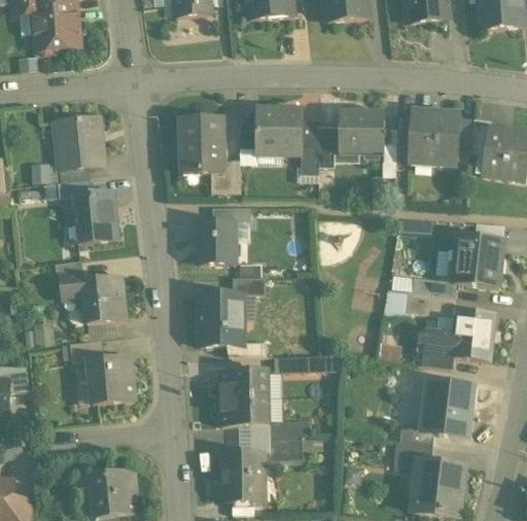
[(29,0),(12,2),(13,14),(33,12),(36,50),(41,49),(44,55),(57,54),(59,47),(79,45),(75,2),(59,4),(54,0),(29,0)]
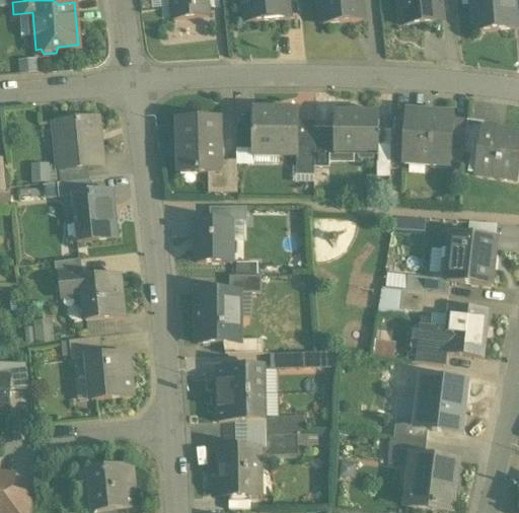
[(170,0),(171,17),(210,13),(208,0),(170,0)]
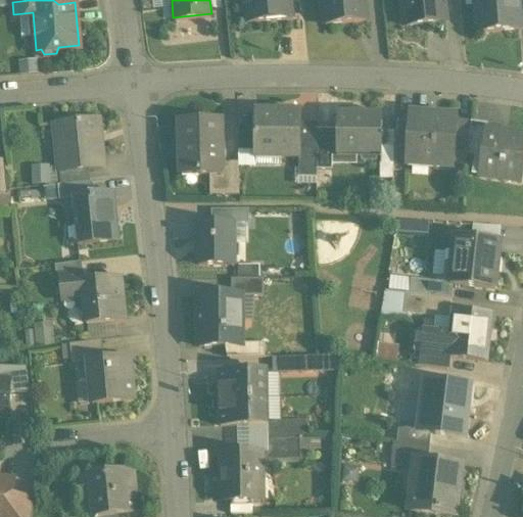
[(245,0),(247,19),(291,15),(290,0),(245,0)]
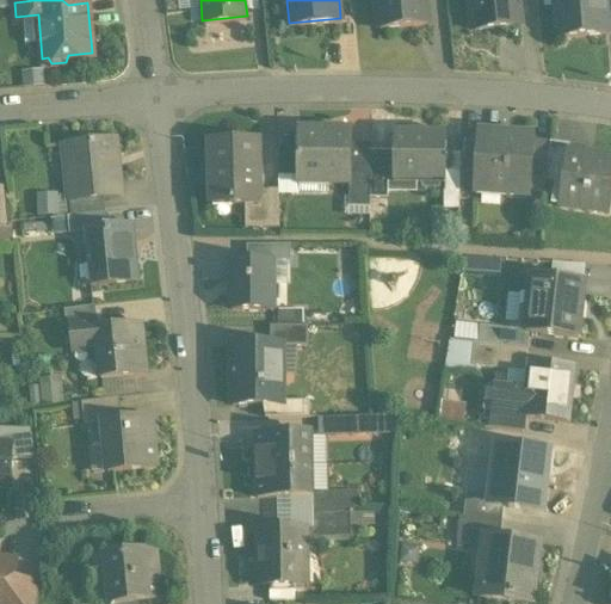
[(377,0),(380,25),(427,20),(425,0),(377,0)]
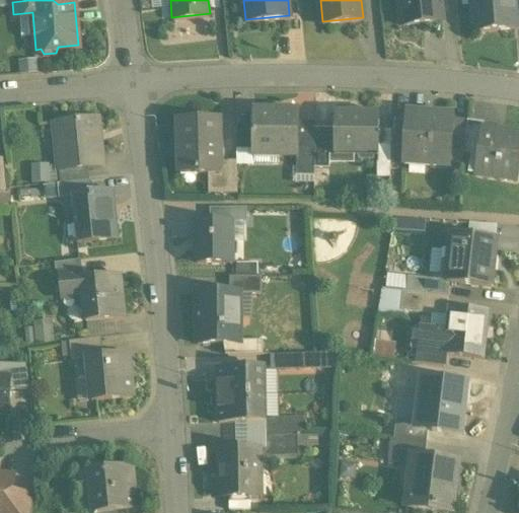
[(399,0),(402,22),(442,18),(440,0),(399,0)]
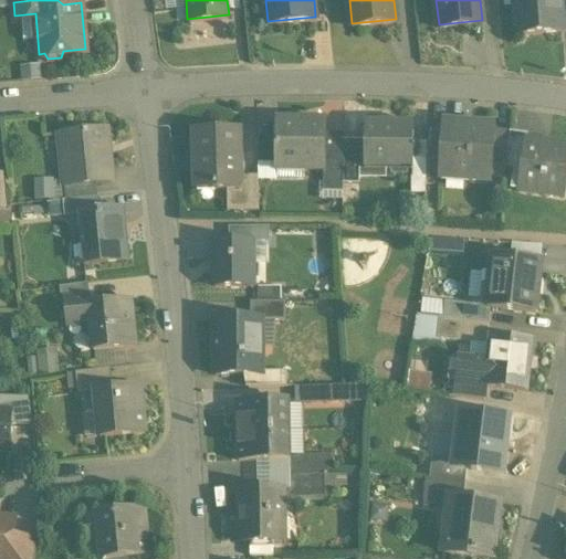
[(514,0),(517,31),(563,28),(561,0),(514,0)]
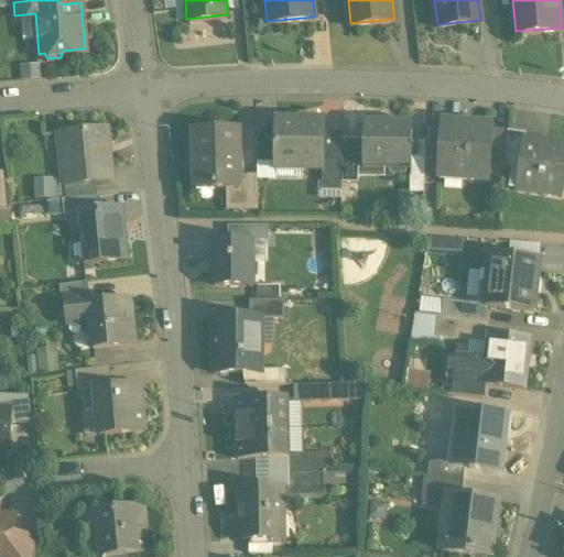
[(324,117),(275,117),(274,165),(322,166),(323,166),(324,166),(324,154),(324,117)]
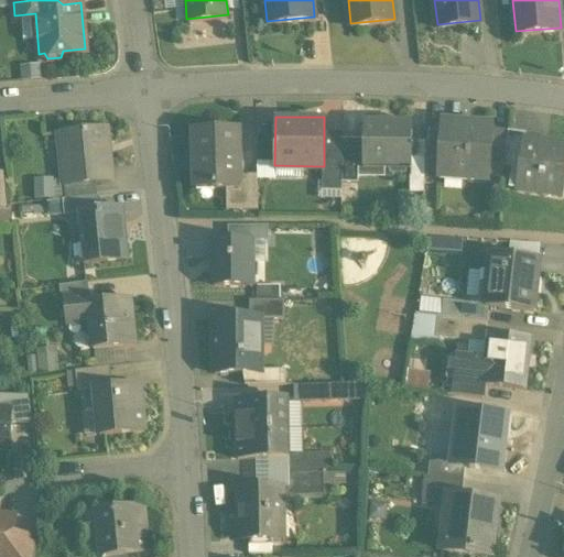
[(412,119),(362,118),(362,135),(362,164),(364,164),(364,159),(410,160),(410,164),(411,164),(412,119)]
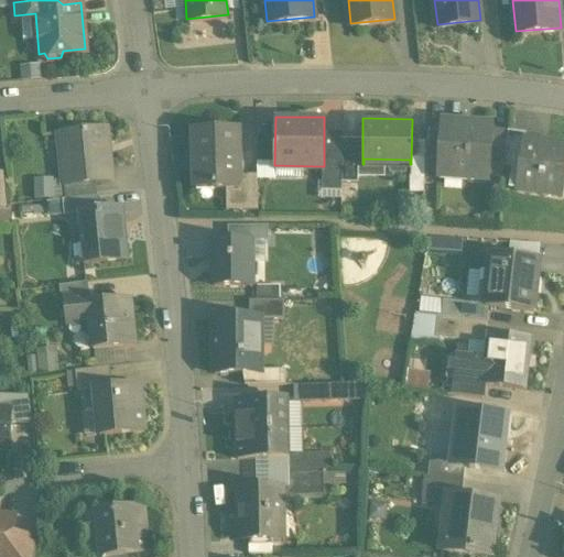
[(492,122),(442,118),(441,122),(440,150),(437,175),(489,178),(490,161),(492,126),(492,122)]
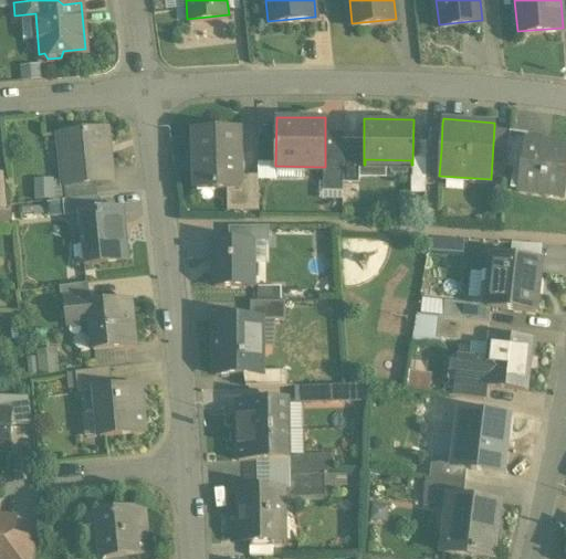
[(442,123),(427,122),(427,150),(441,150),(442,123)]
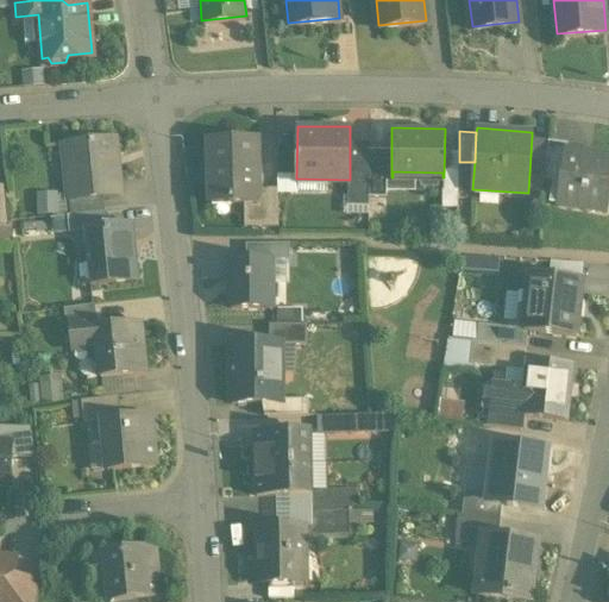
[(114,135),(63,140),(69,198),(120,193),(114,135)]
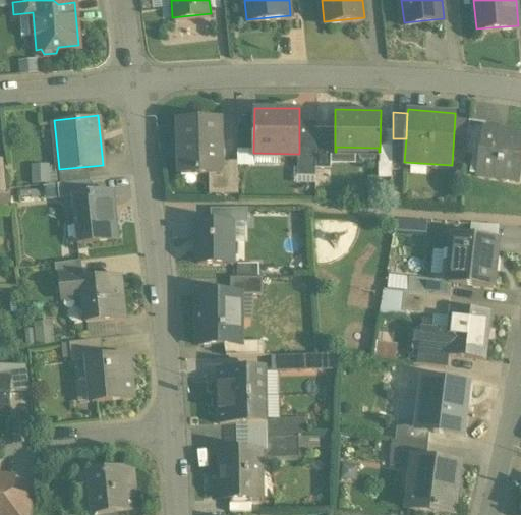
[(221,159),(220,116),(196,117),(196,118),(179,118),(180,172),(215,171),(215,191),(238,190),(237,158),(221,159)]
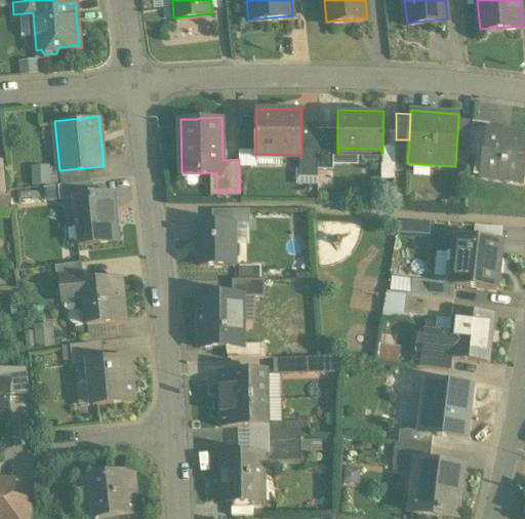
[(472,118),(458,117),(456,150),(469,152),(472,118)]
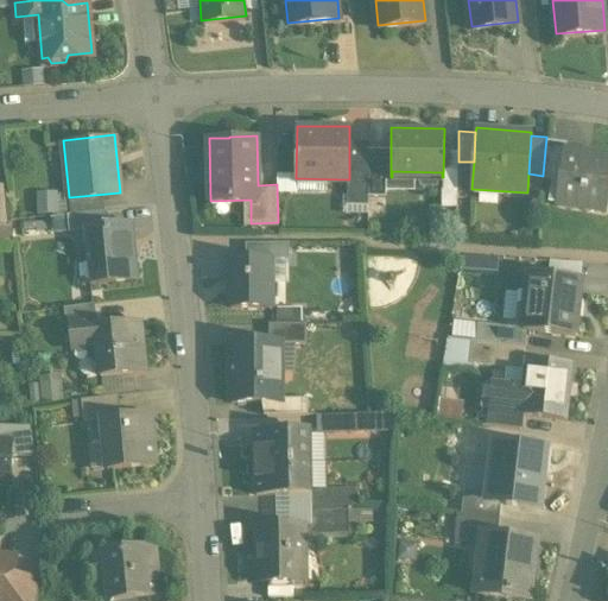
[(567,139),(546,137),(543,176),(561,178),(564,149),(565,149),(567,139)]
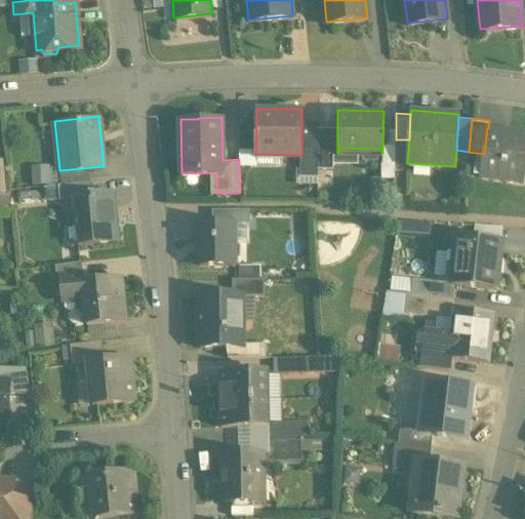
[(337,126),(318,126),(318,145),(318,167),(333,167),(333,154),(338,154),(338,153),(337,153),(337,126)]
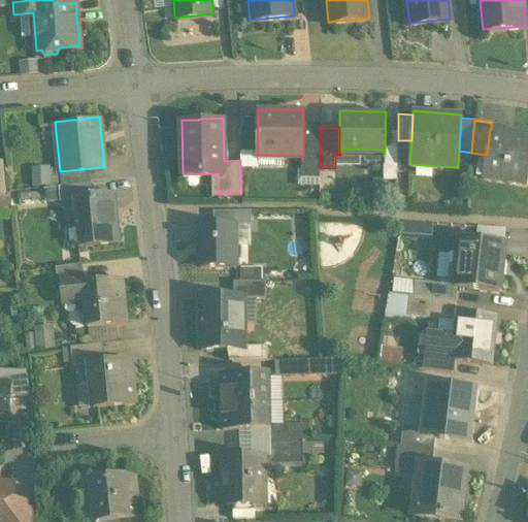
[(527,134),(491,129),(490,129),(487,155),(484,176),(526,182),(527,164),(527,134)]
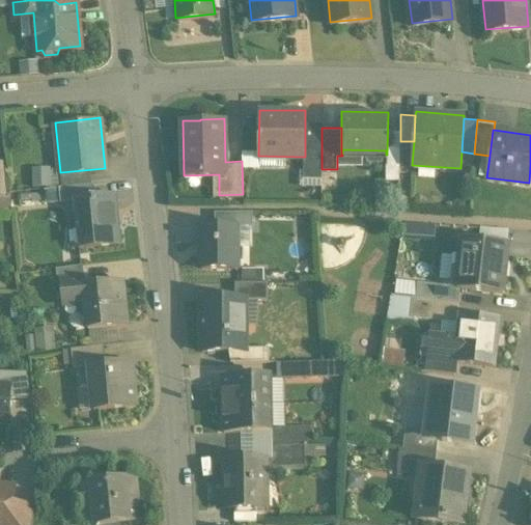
[(322,146),(305,145),(305,157),(304,157),(303,157),(303,176),(322,176),(322,169),(322,146)]
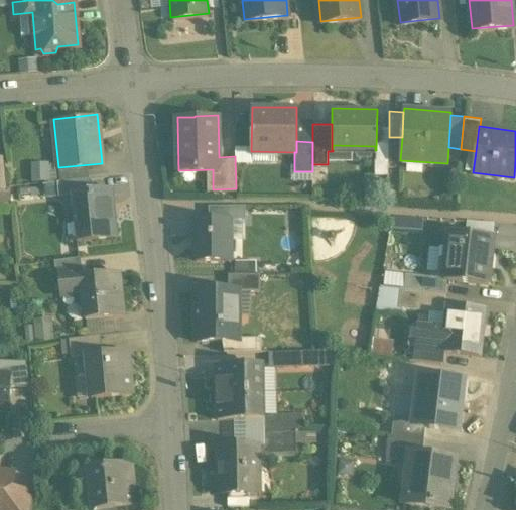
[(89,176),(56,179),(58,195),(74,193),(91,192),(91,189),(89,176)]
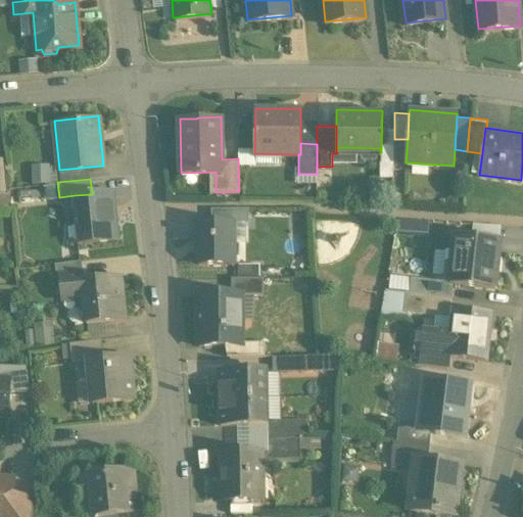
[(92,194),(75,195),(78,224),(83,224),(84,239),(80,240),(80,241),(116,238),(111,190),(92,192),(92,194)]
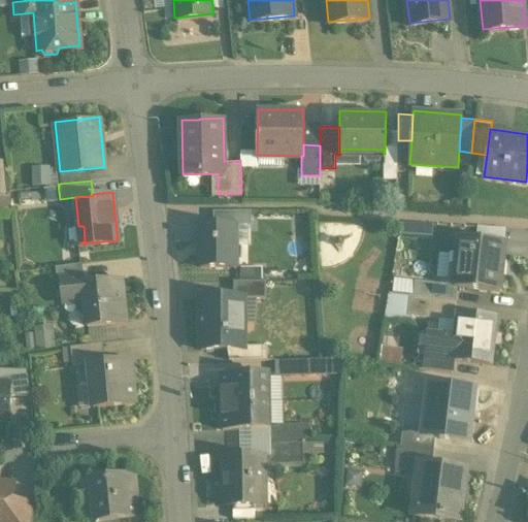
[(406,220),(406,232),(436,232),(436,220),(406,220)]
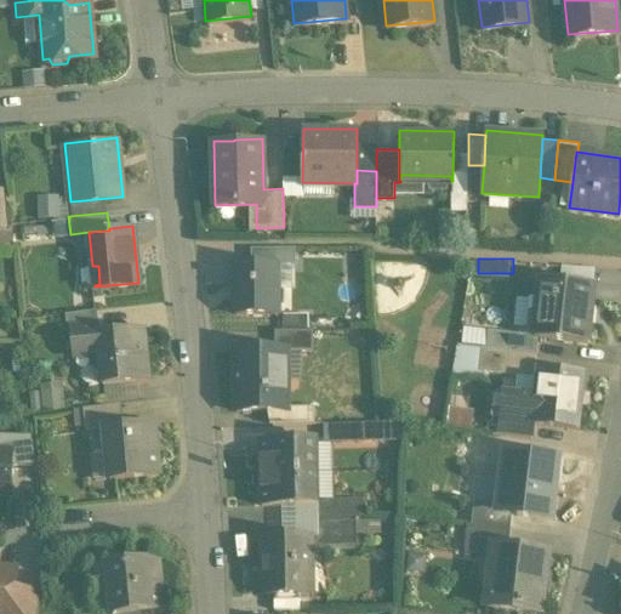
[(277,262),(235,263),(235,312),(278,311),(277,283),(275,283),(275,266),(277,266),(277,262)]
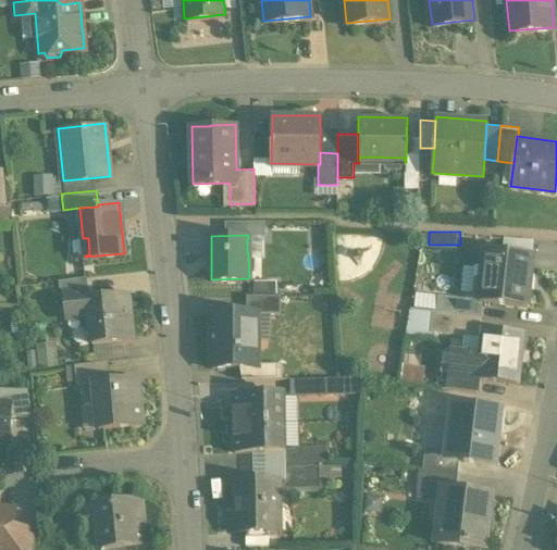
[(532,253),(484,249),(479,299),(479,300),(482,300),(527,305),(532,253)]
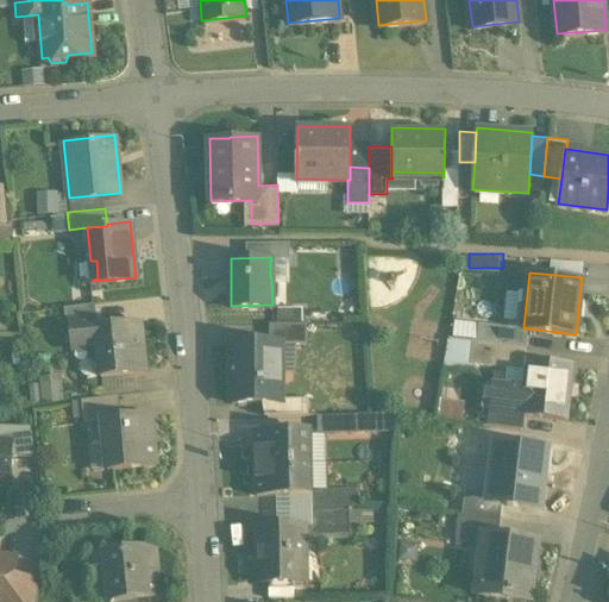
[(94,301),(64,306),(66,323),(70,321),(96,318),(94,301)]
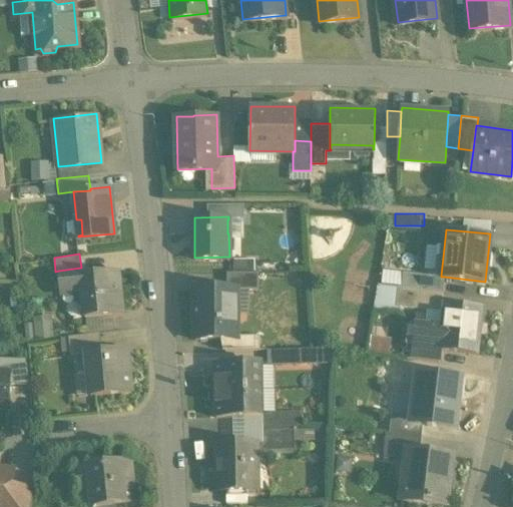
[(118,270),(81,273),(81,268),(59,271),(61,292),(81,289),(83,299),(85,299),(86,315),(84,315),(84,316),(122,313),(122,311),(120,311),(117,283),(119,283),(118,270)]
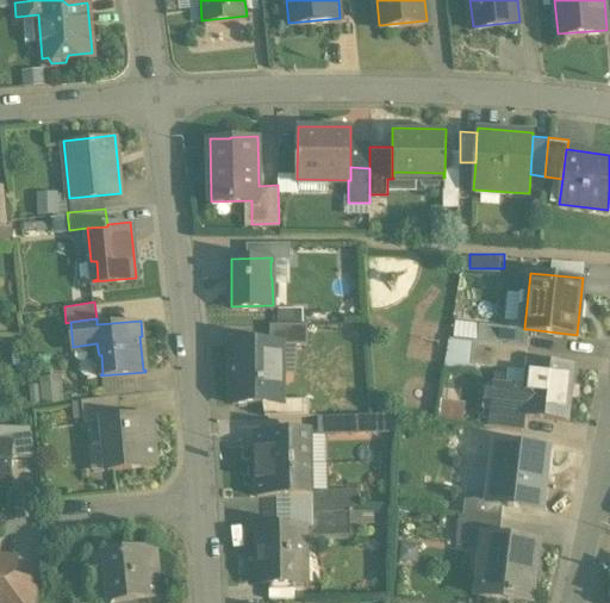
[(480,322),(454,318),(452,339),(478,341),(480,323),(480,322)]
